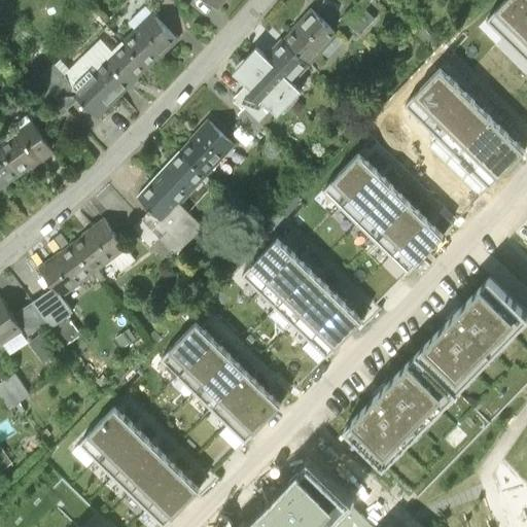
[(205,0),(219,12),(230,0),(205,0)]
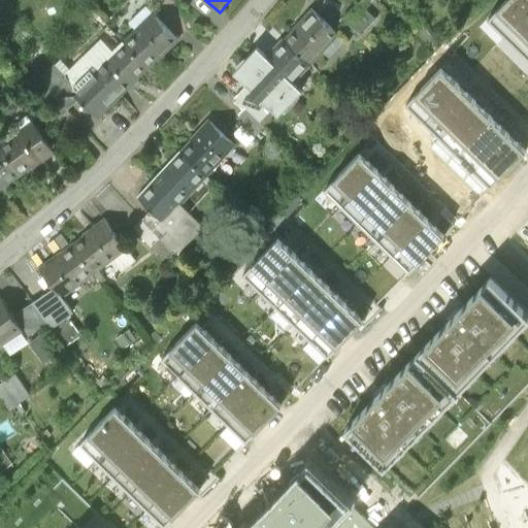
[(359,0),(351,9),(342,18),(360,33),(367,25),(375,17),(364,6),(369,0),(359,0)]
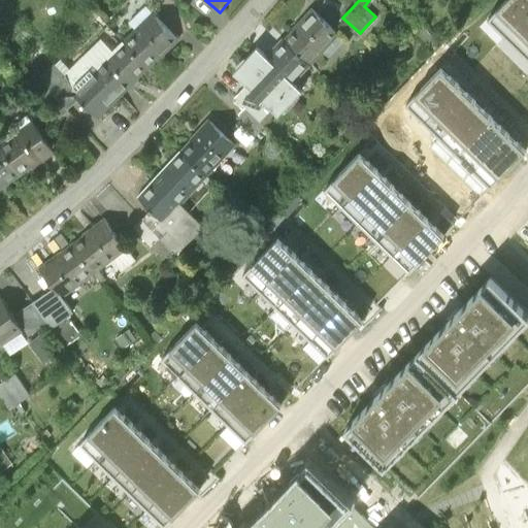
[(527,11),(527,0),(506,0),(487,21),(504,37),(527,11)]
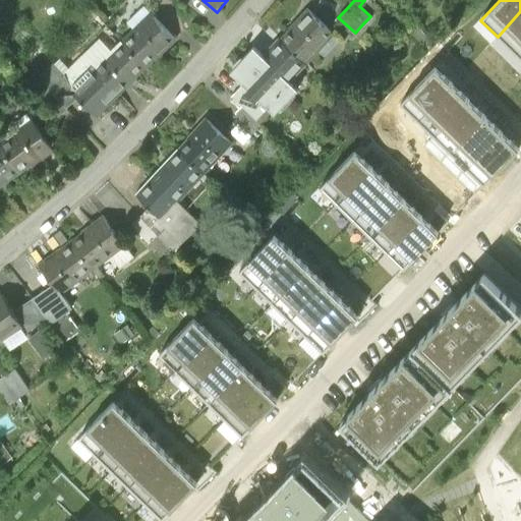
[(122,44),(145,66),(173,40),(151,16),(142,7),(126,22),(134,32),(122,44)]
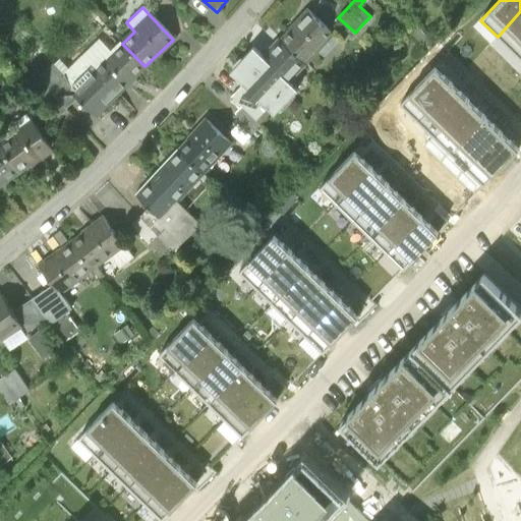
[(281,39),(305,61),(315,50),(332,33),(307,9),(281,39)]
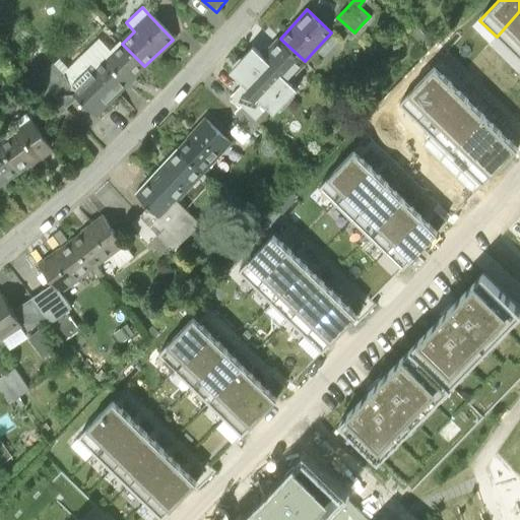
[(519,11),(497,37),(514,53),(519,45),(519,11)]
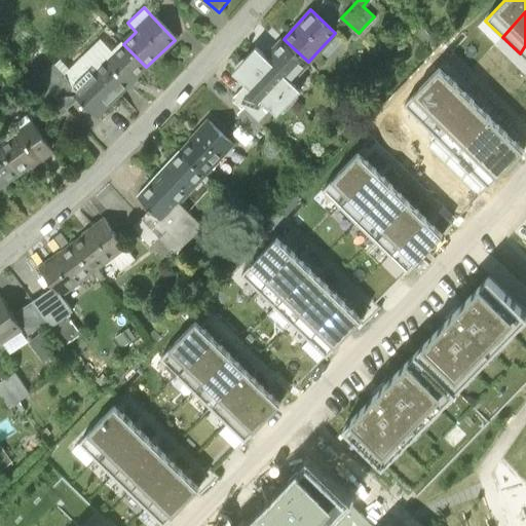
[(419,27),(413,34),(429,49),(436,42),(419,27)]
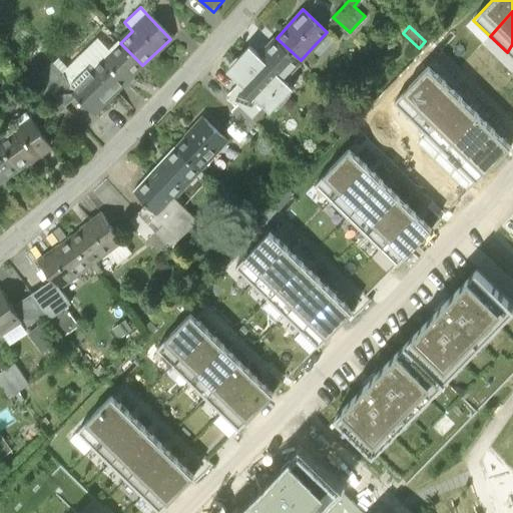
[(327,32),(311,49),(318,55),(334,38),(327,32)]
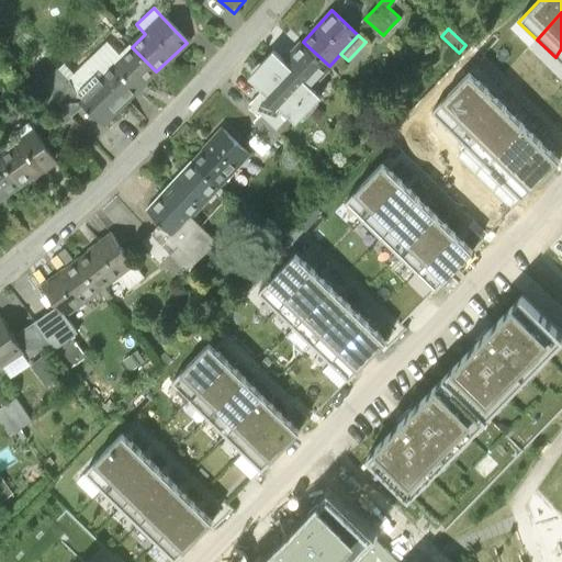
[(273,75),(300,99),(314,82),(329,66),(303,42),(273,75)]
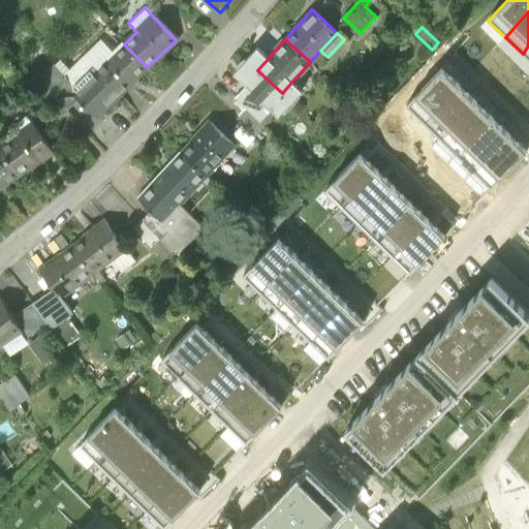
[(78,100),(94,118),(147,67),(124,44),(95,72),(82,58),(64,76),(71,94),(78,100)]
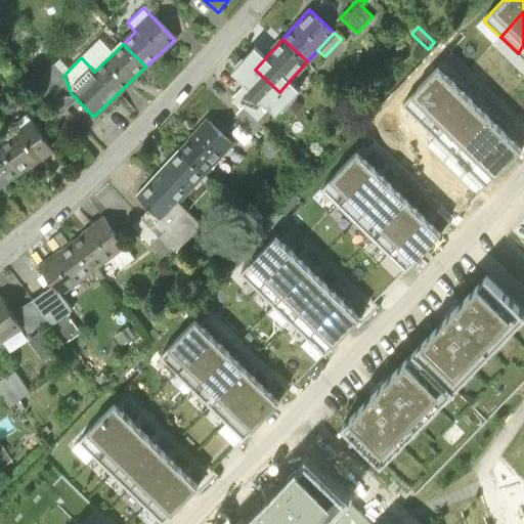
[(71,93),(63,76),(53,64),(38,78),(51,93),(67,110),(77,99),(71,93)]
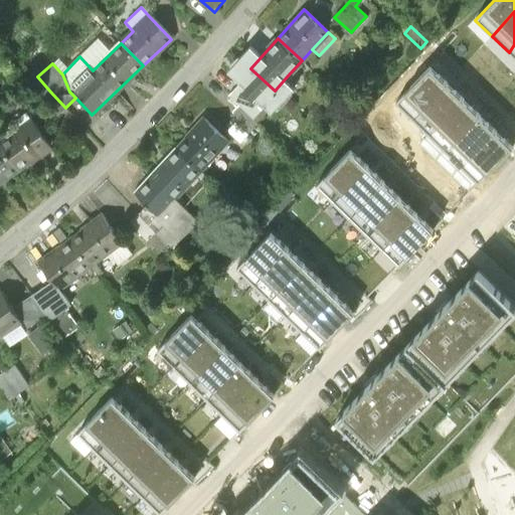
[(447,83),(430,67),(395,103),(412,119),(447,83)]
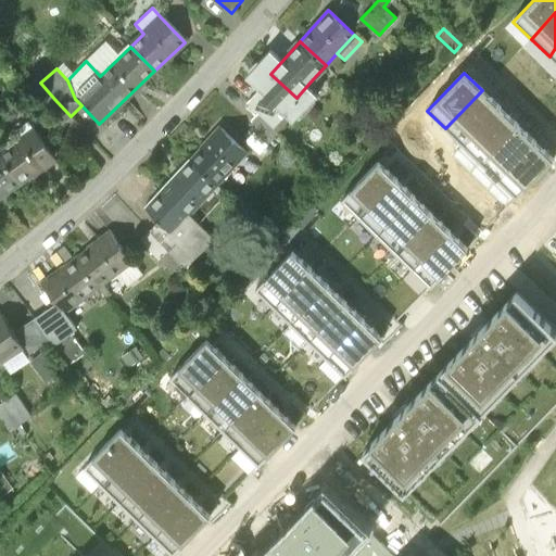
[(311,81),(297,98),(304,104),(319,89),(311,81)]
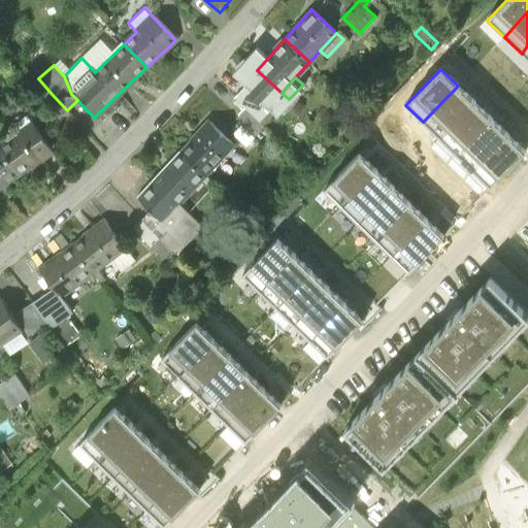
[(458,86),(423,122),(440,138),(474,102),(458,86)]
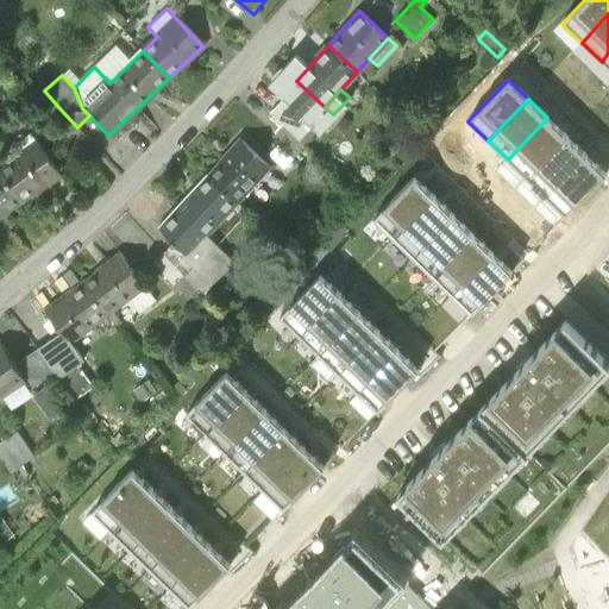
[(77,127),(60,108),(49,118),(67,137),(77,127)]
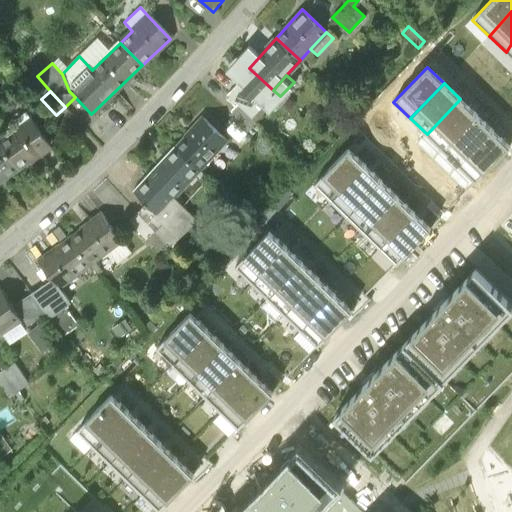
[(249,97),(241,106),(257,121),(265,112),(249,97)]
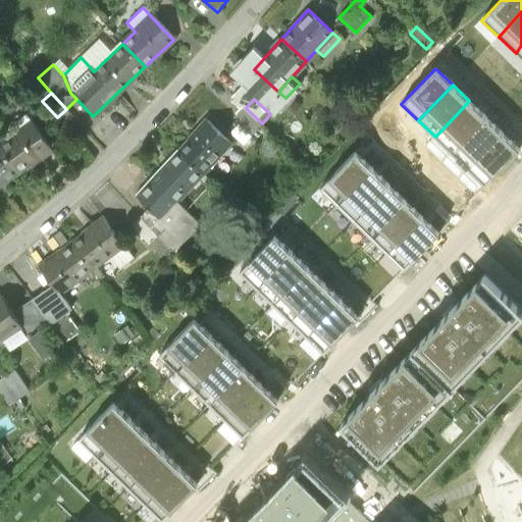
[(469,101),(435,137),(452,152),(486,116),(469,101)]
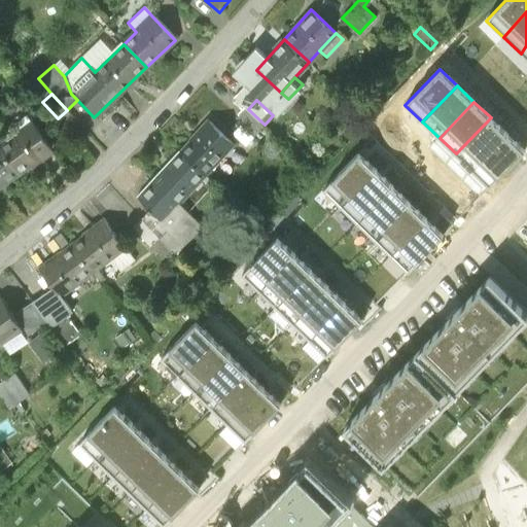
[(240,117),(256,133),(265,125),(248,109),(240,117)]
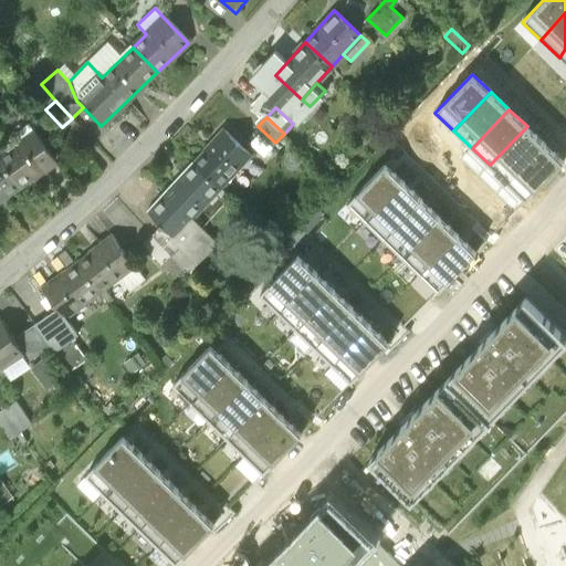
[(411,160),(430,178),(461,144),(441,126),(411,160)]
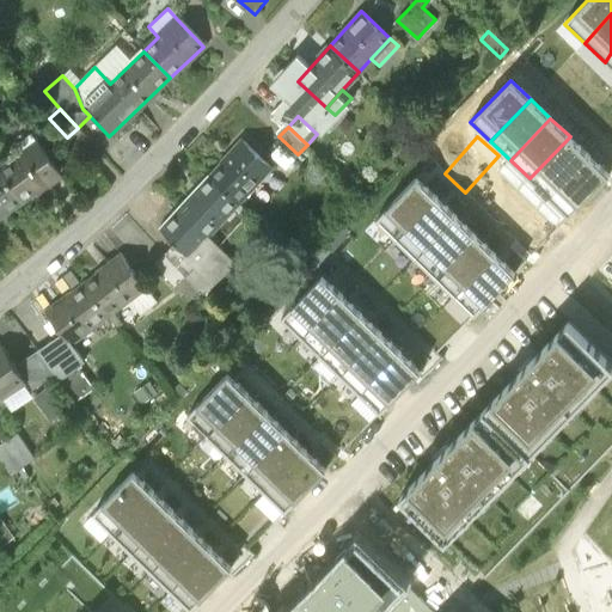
[(570,136),(530,178),(549,197),(589,155),(570,136)]
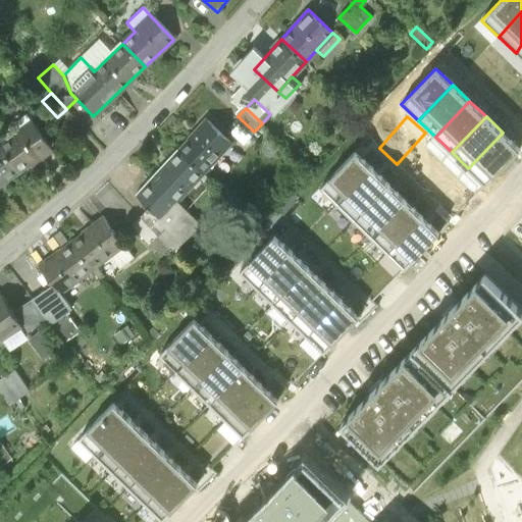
[(179,149),(203,170),(229,141),(206,119),(179,149)]
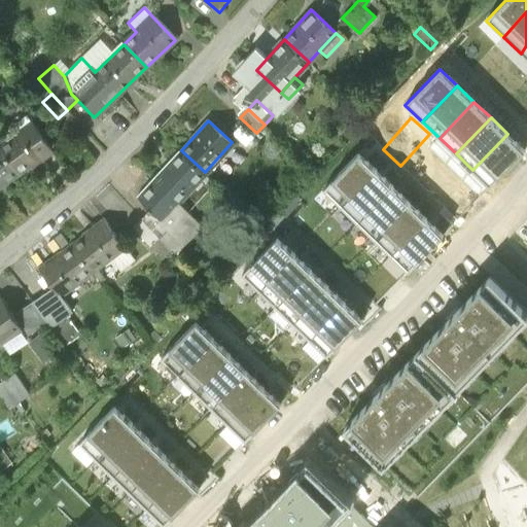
[(0,149),(20,175),(51,151),(33,126),(0,149)]
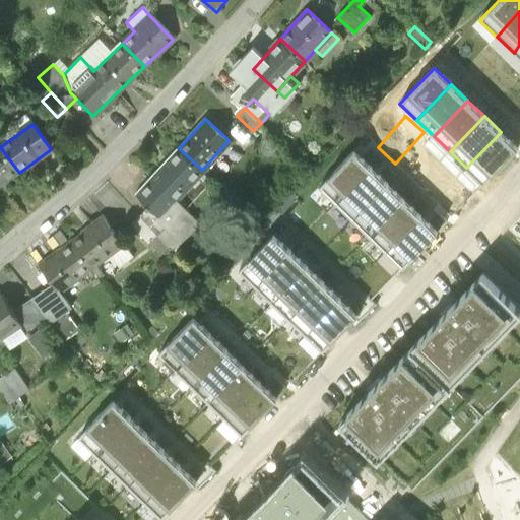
[(501,132),(466,168),(483,184),(518,148),(501,132)]
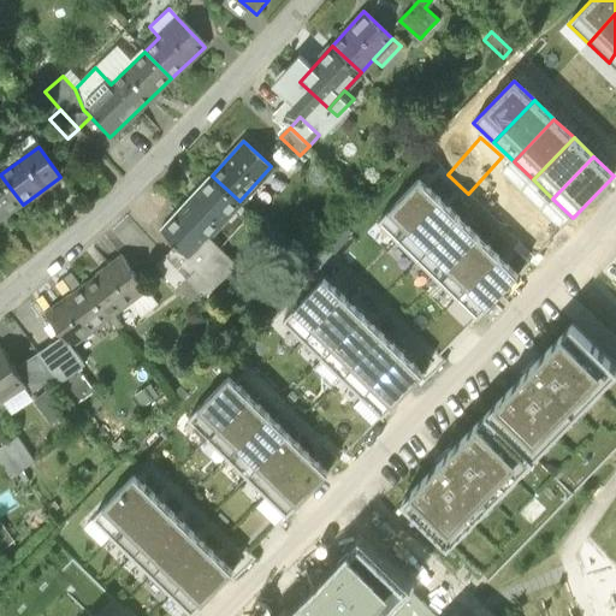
[(0,175),(0,221),(23,205),(0,175)]
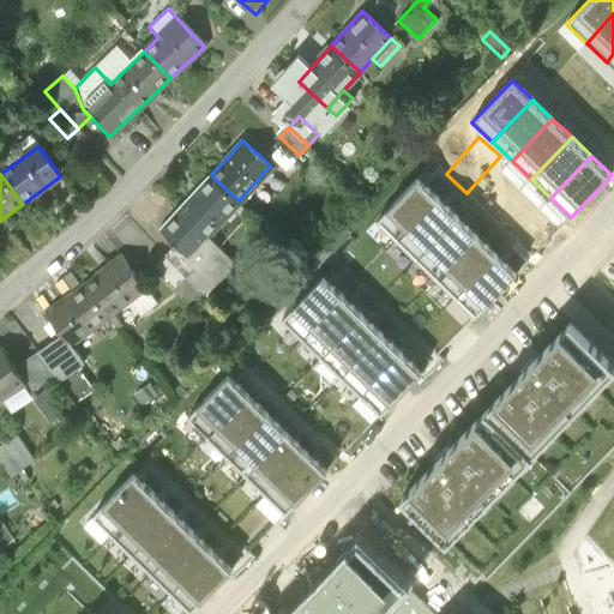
[(176,244),(190,254),(197,263),(215,281),(236,262),(208,235),(239,200),(211,175),(161,229),(176,244)]
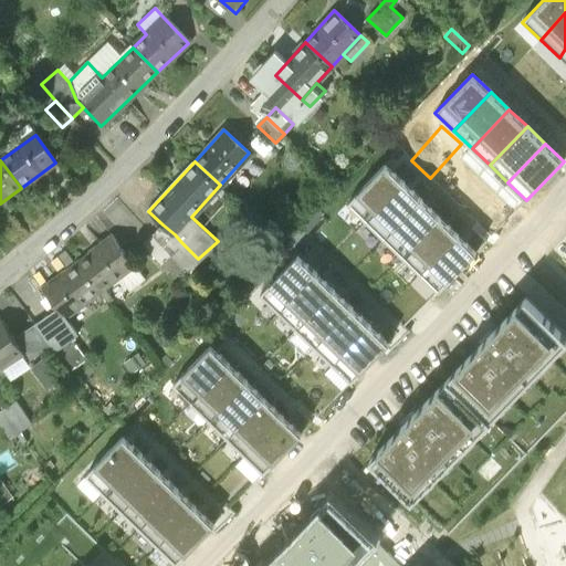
[(357,194),(348,203),(366,221),(376,211),(404,182),(386,164),(357,194)]
